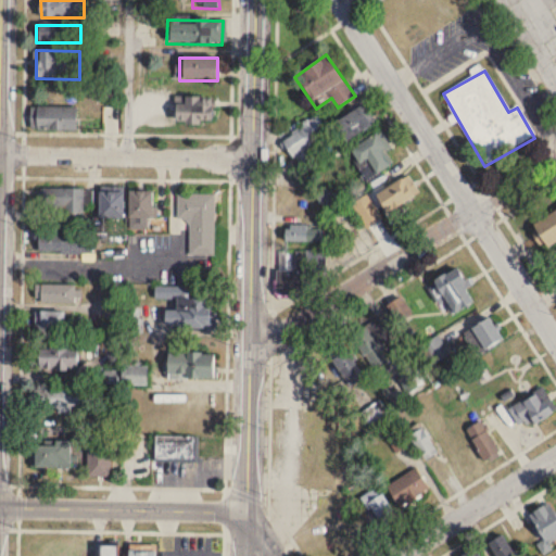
[(173,124),(210,124),(210,98),(173,98),(173,124)]
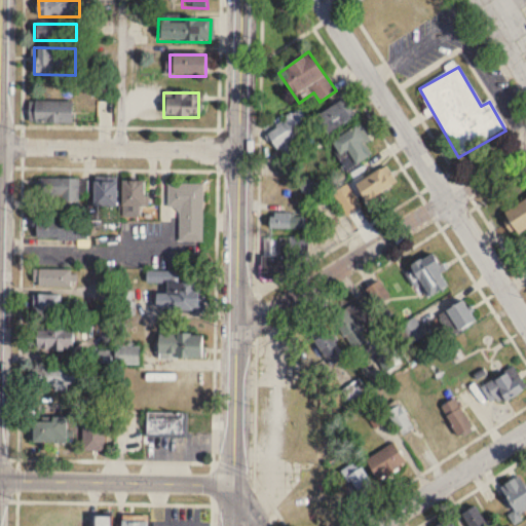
[(29,98),(72,98),(72,120),(29,119),(29,98)]
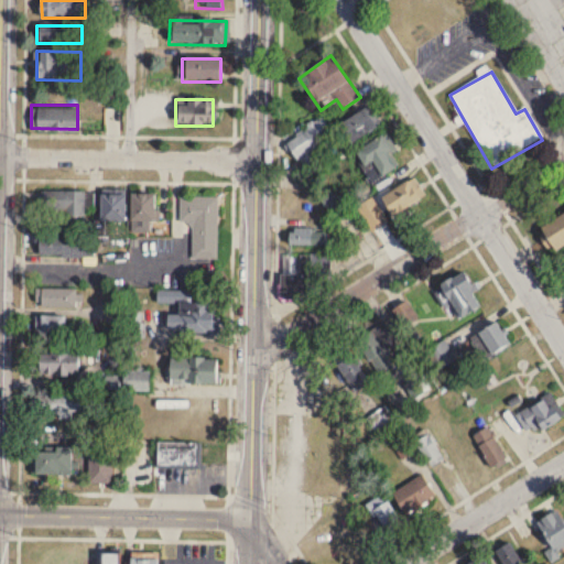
[(337,126),(349,145),(378,128),(365,108),(337,126)]
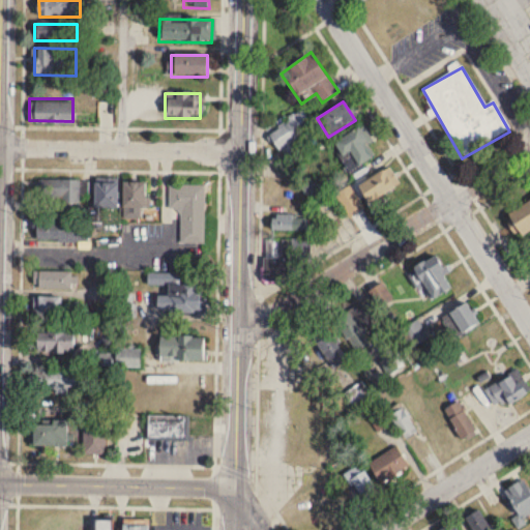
[(275,149),(314,133),(304,112),(266,129),(275,149)]
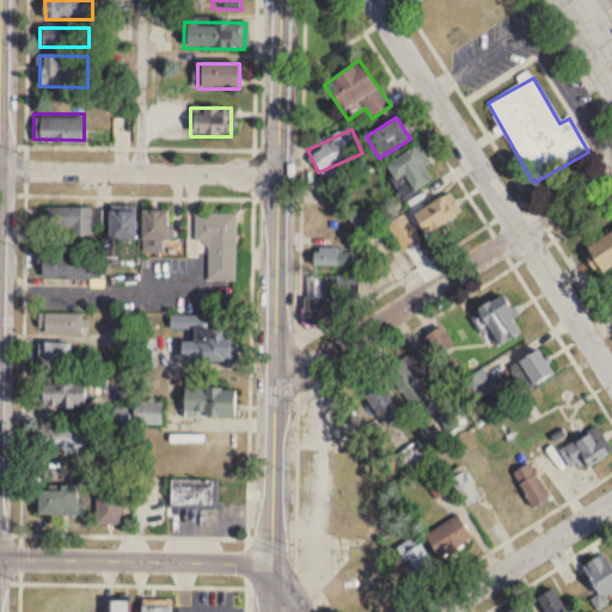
[(383,164),(393,184),(403,178),(410,193),(433,181),(416,147),(383,164)]
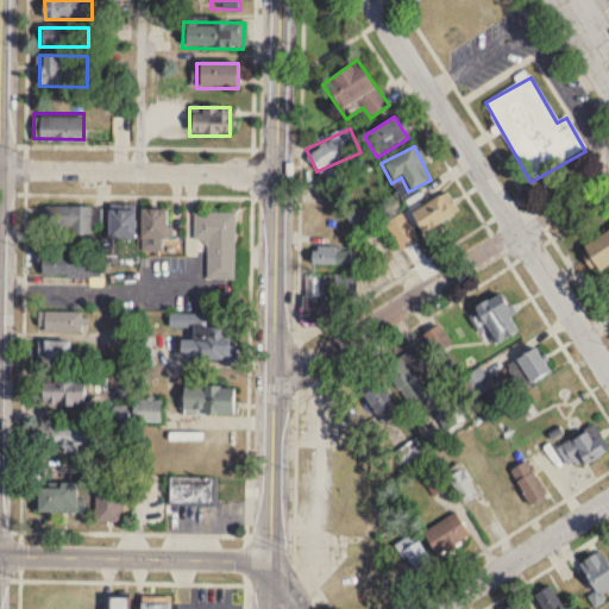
[(459,213),(447,193),(391,224),(410,258),(428,249),(424,242),(443,232),(439,225),(459,213)]
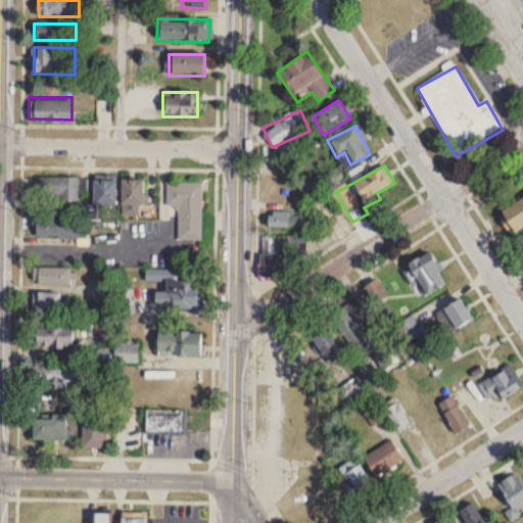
[(306,202),(319,195),(308,178),(296,185),(306,202)]
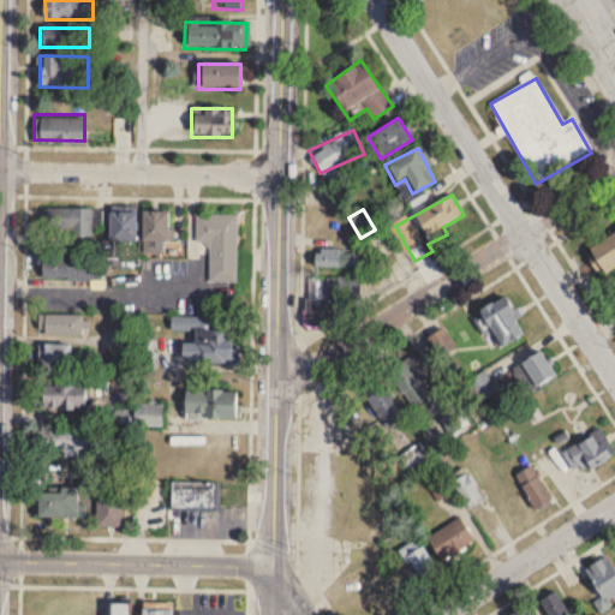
[(45,210),(45,237),(96,237),(96,210),(45,210)]
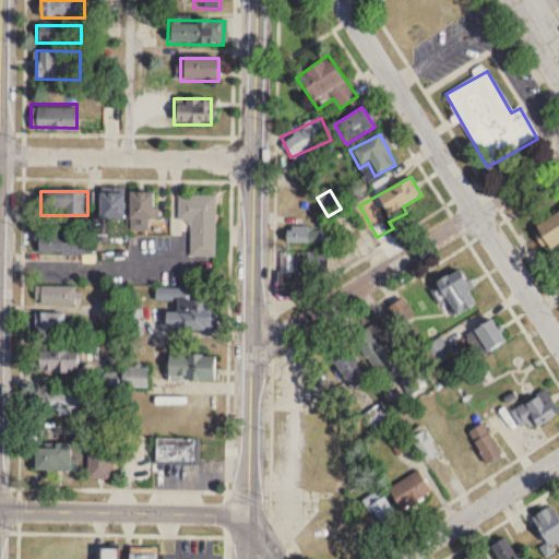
[(98,219),(123,219),(123,193),(98,193),(98,219)]
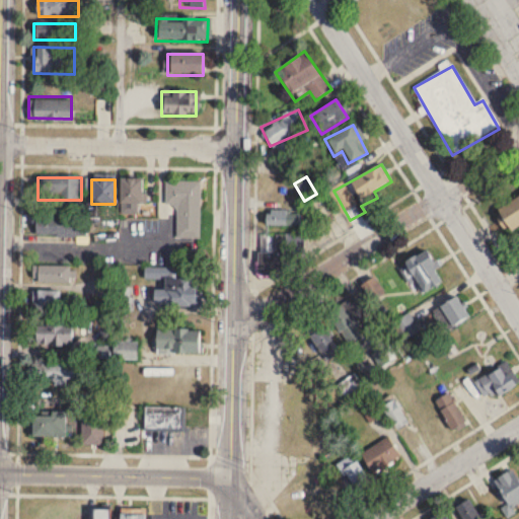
[(119,204),(144,204),(144,179),(119,179),(119,204)]
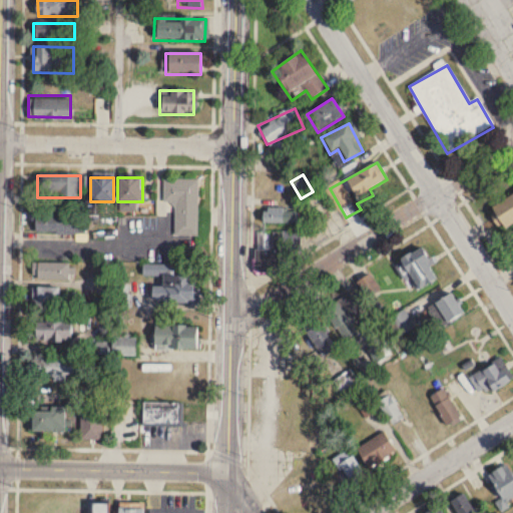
[(175,201),(175,236),(197,236),(197,179),(164,179),(164,201),(175,201)]
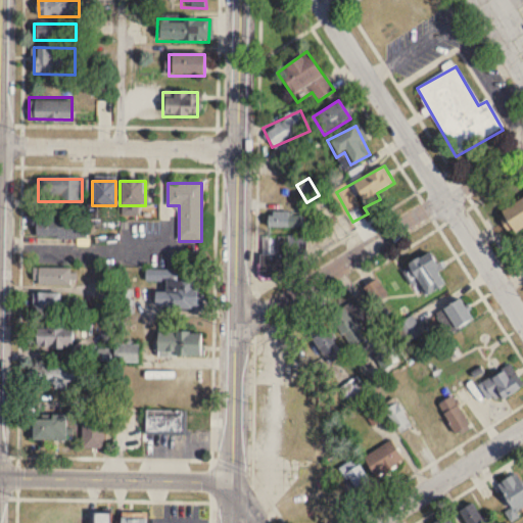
[(522,190),(522,191),(522,192),(522,197),(496,214),(509,234),(522,226),(522,227),(522,190)]
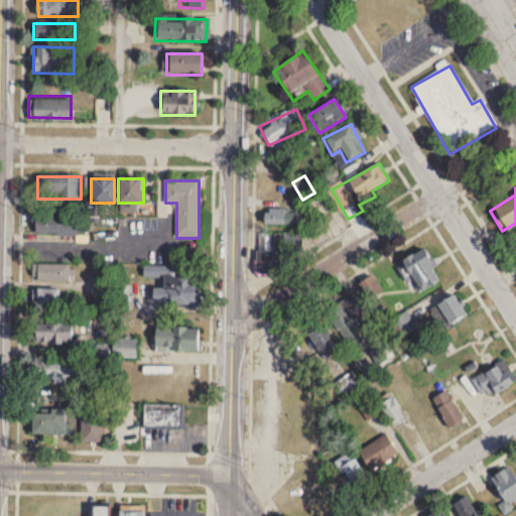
[(263,224),(298,225),(298,207),(263,206),(263,224)]
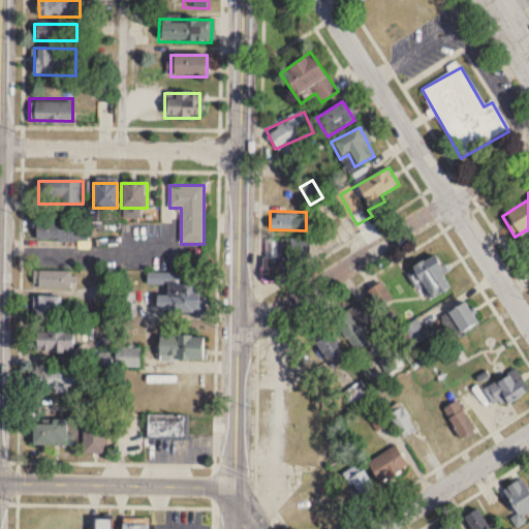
[(35,230),(35,241),(87,241),(87,230),(35,230)]
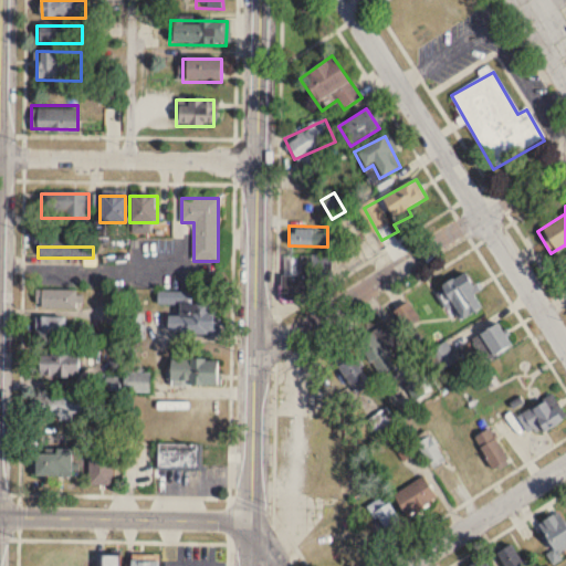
[(282,257),(283,296),(329,295),(329,255),(282,257)]
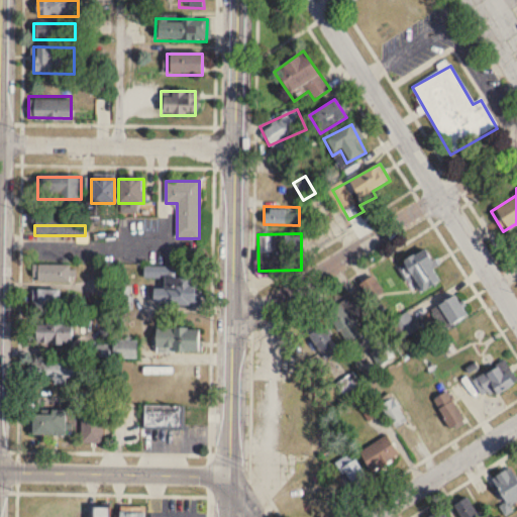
[(441,274),(414,246),(395,267),(422,293),(441,274)]
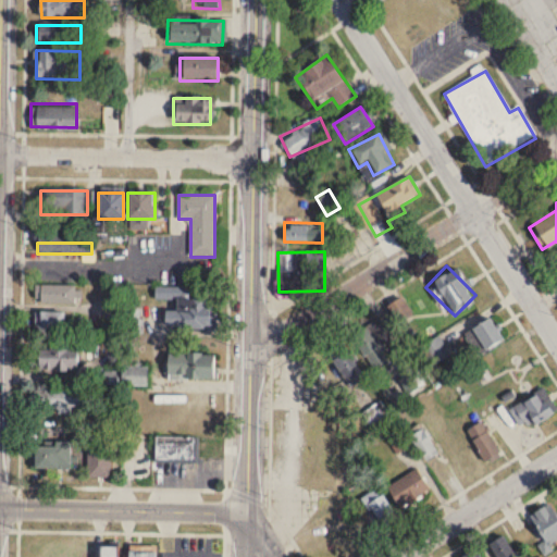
[(35,302),(75,302),(75,286),(35,286),(35,302)]
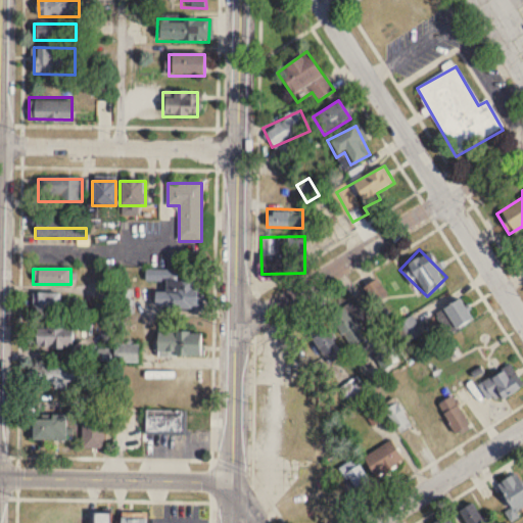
[(154,310),(201,310),(202,277),(145,277),(145,283),(163,283),(163,292),(154,292),(154,310)]
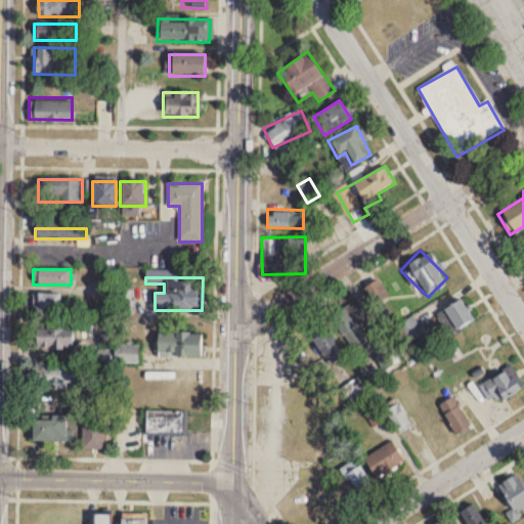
[(134,314),(134,290),(118,290),(118,314),(134,314)]
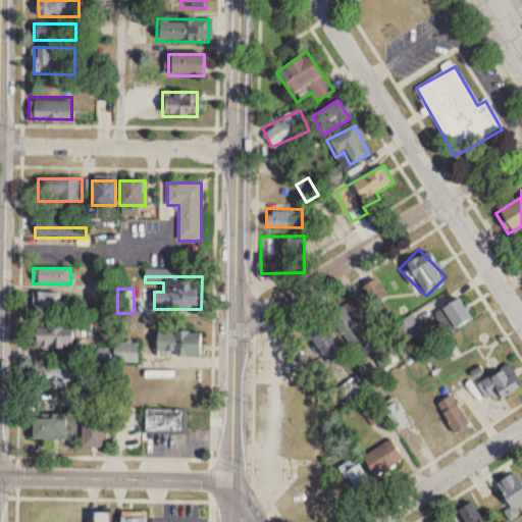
[(33,292),(33,310),(61,310),(61,292),(33,292)]
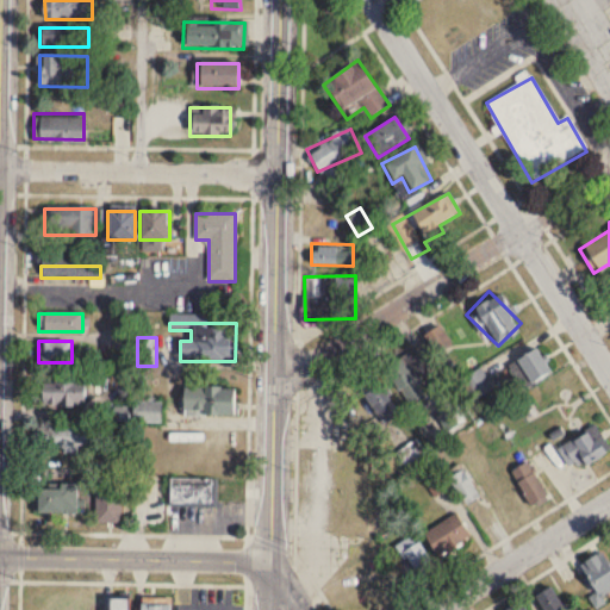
[(549,373),(537,348),(516,358),(528,384),(549,373)]
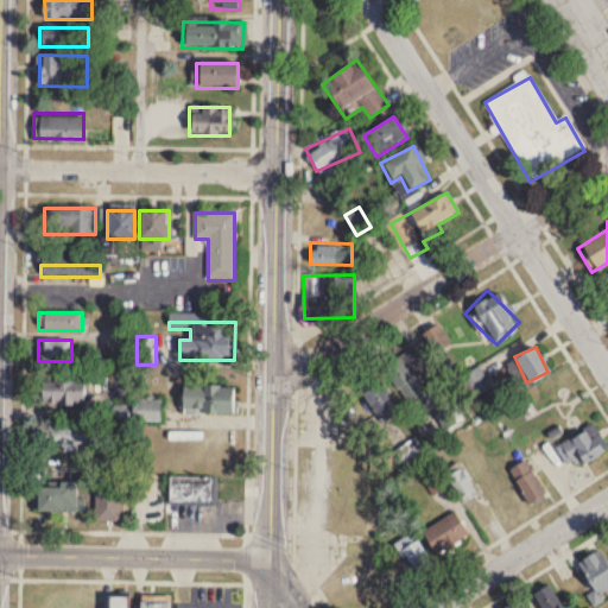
[(409,409),(410,409),(419,423),(436,413),(428,399),(430,398),(417,375),(426,369),(413,348),(384,366),(409,409)]
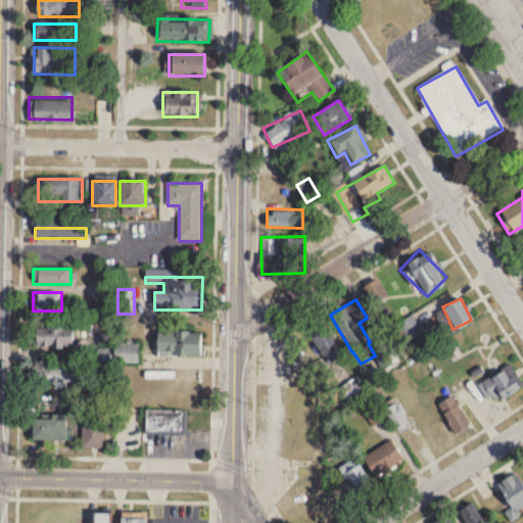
[(419,328),(415,330),(411,324),(415,322),(412,317),(401,323),(412,338),(422,332),(419,328)]
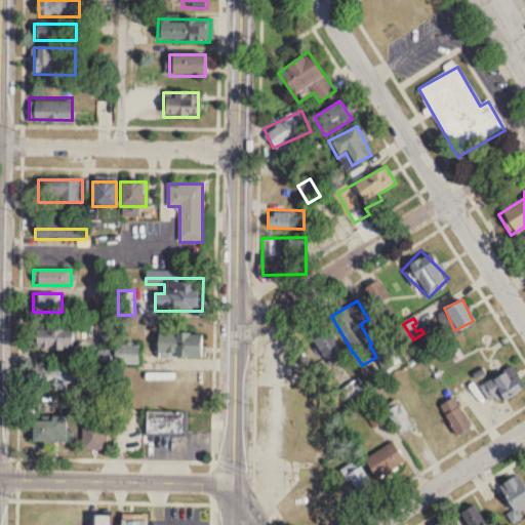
[(329,360),(340,351),(319,326),(308,336),(329,360)]
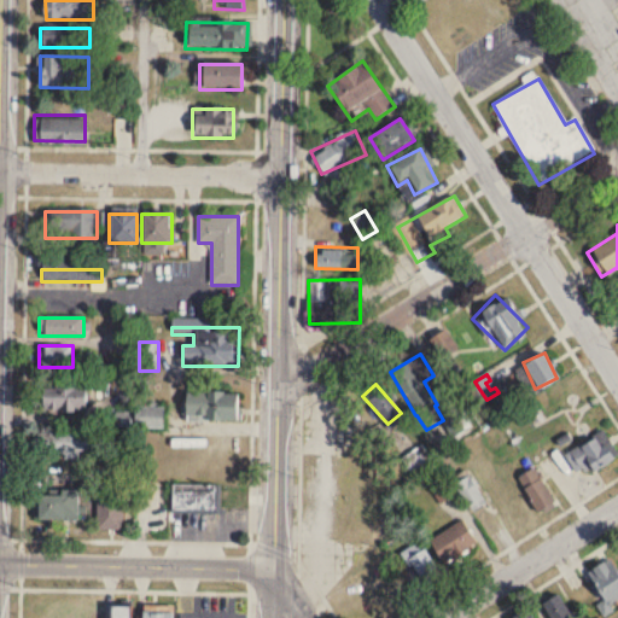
[(40,412),(86,412),(86,385),(40,385),(40,412)]
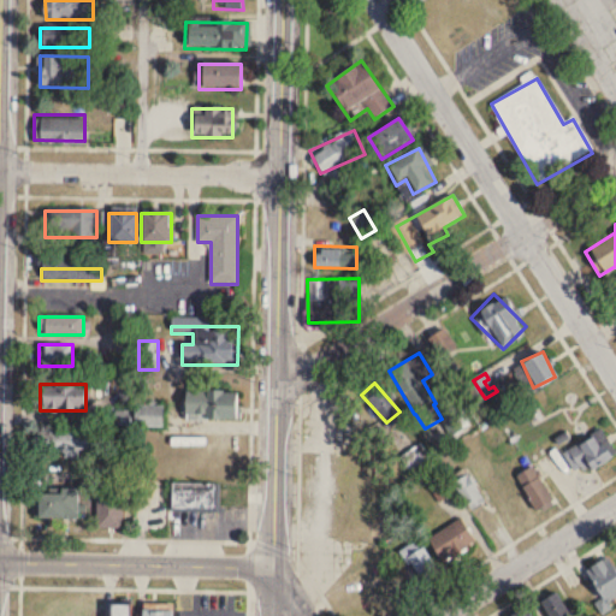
[(238,420),(238,390),(184,390),(184,420),(238,420)]
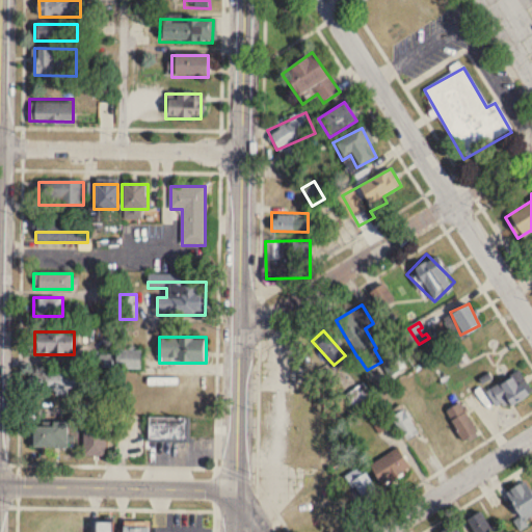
[(139,369),(139,350),(114,350),(114,369),(139,369)]
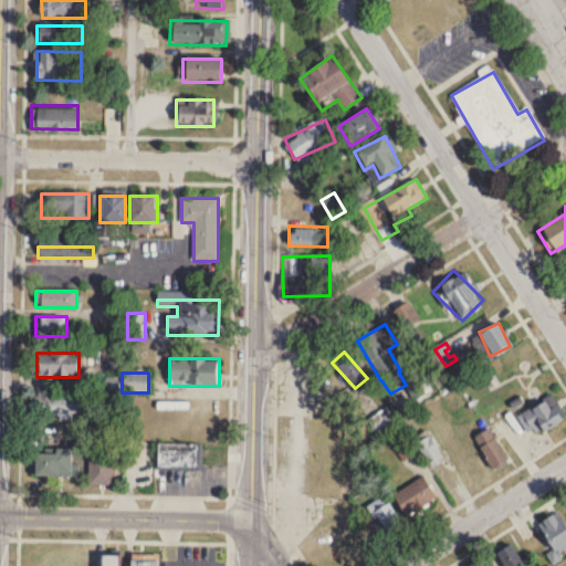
[(73,419),(73,413),(87,413),(88,394),(35,392),(35,418),(73,419)]
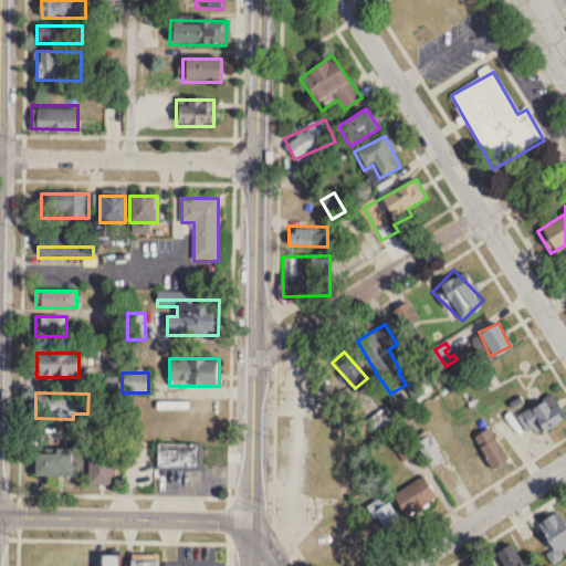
[(556,402),(520,409),(524,432),(561,426),(556,402)]
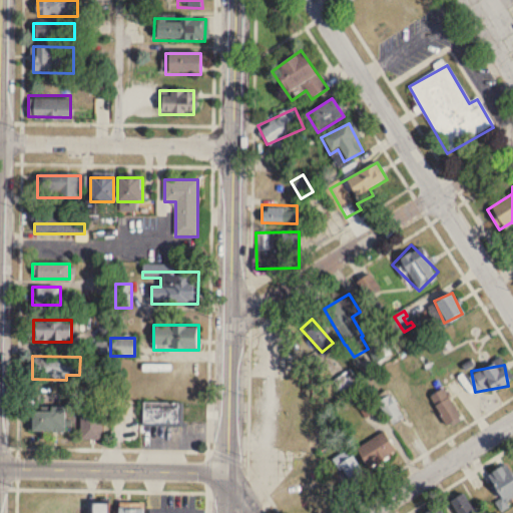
[(339,381),(344,390),(357,383),(352,373),(339,381)]
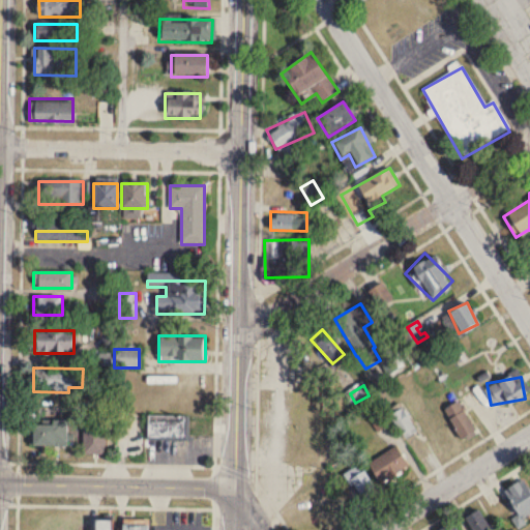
[(444,409),(458,439),(474,431),(461,401),(444,409)]
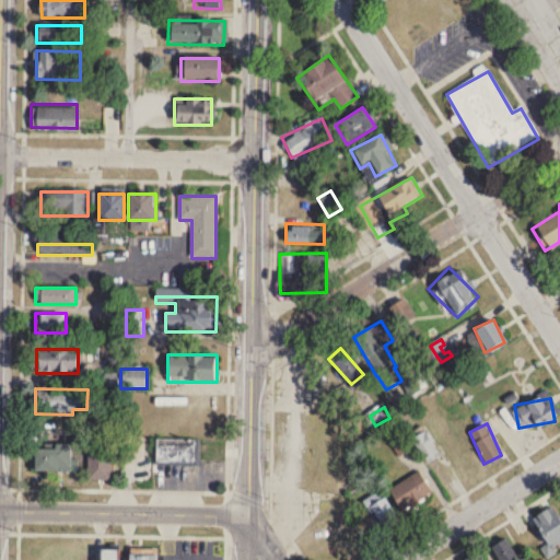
[(441,455),(422,429),(410,438),(428,464),(441,455)]
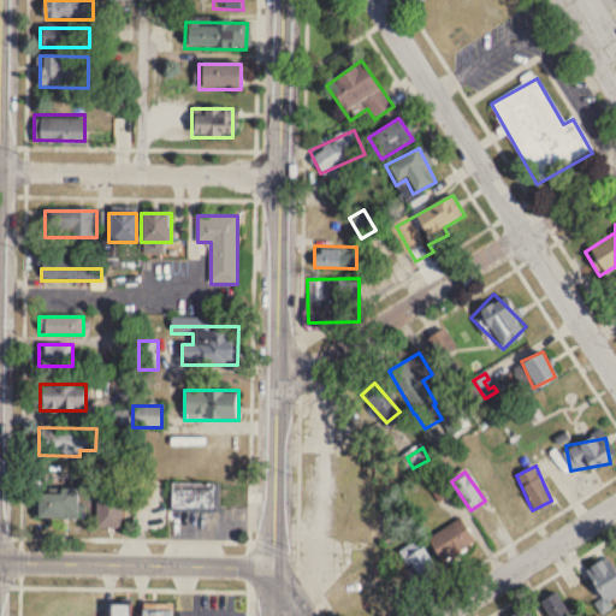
[(217,484),(171,484),(171,511),(217,511),(217,484)]
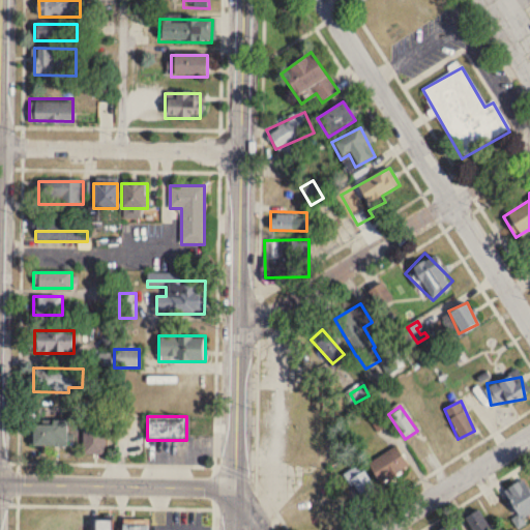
[(65,421),(28,421),(28,446),(65,446),(65,421)]
